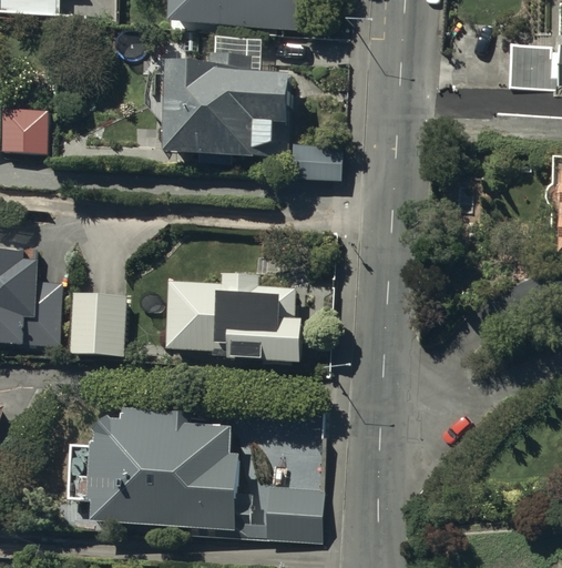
[(0,11),(55,16),(57,0),(0,0),(0,11)]
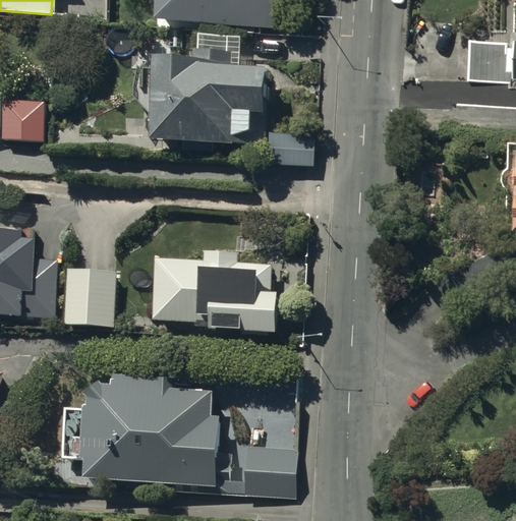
[(155,0),(154,17),(235,23),(234,29),(250,30),(250,24),(271,26),(272,0),(155,0)]
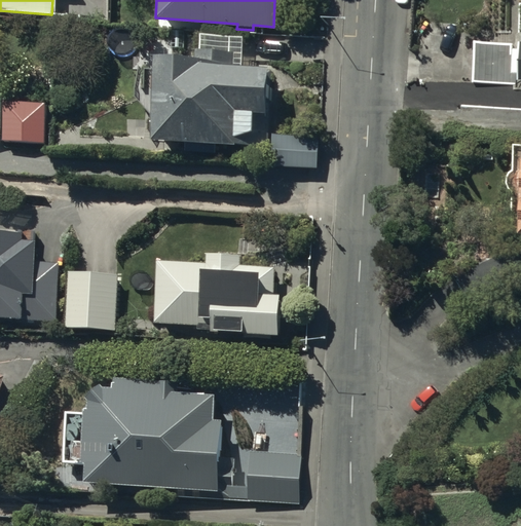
[(512,79),(520,79),(520,1),(520,40),(518,40),(517,47),(510,47),(510,54),(507,54),(507,42),(470,41),(469,83),(512,84),(512,79)]
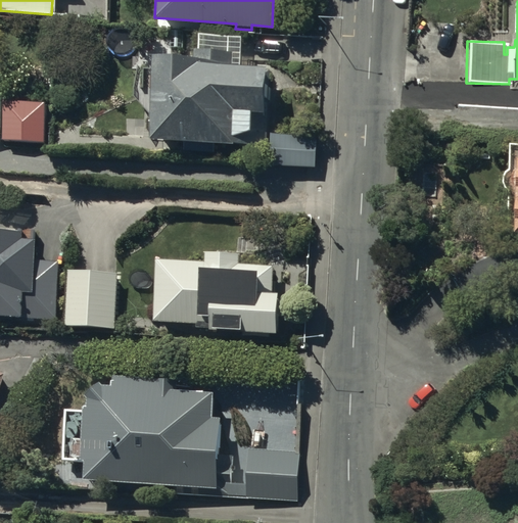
[(157,52),(152,137),(264,143),(269,64),(230,62),(231,48),(193,46),(192,54),(157,52)]
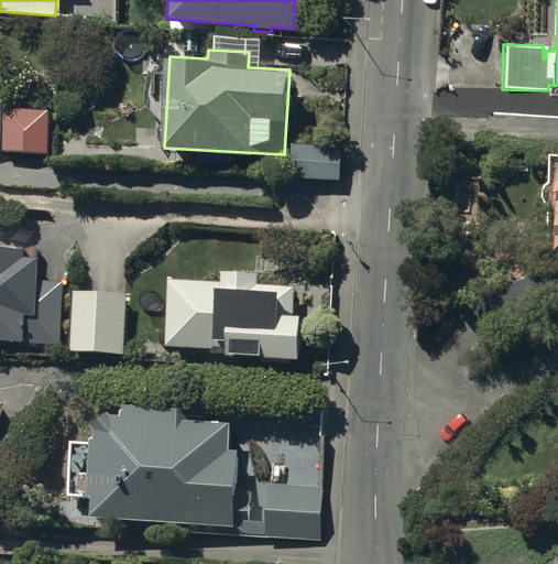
[(6,96),(1,140),(45,147),(51,101),(6,96)]
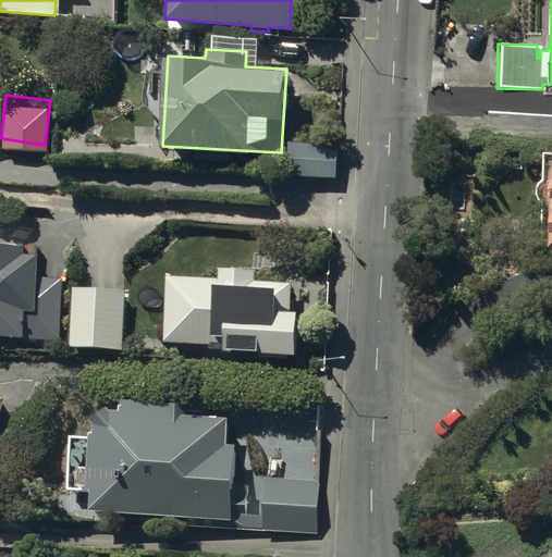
[(332,177),(334,144),(289,140),(286,174),(332,177)]
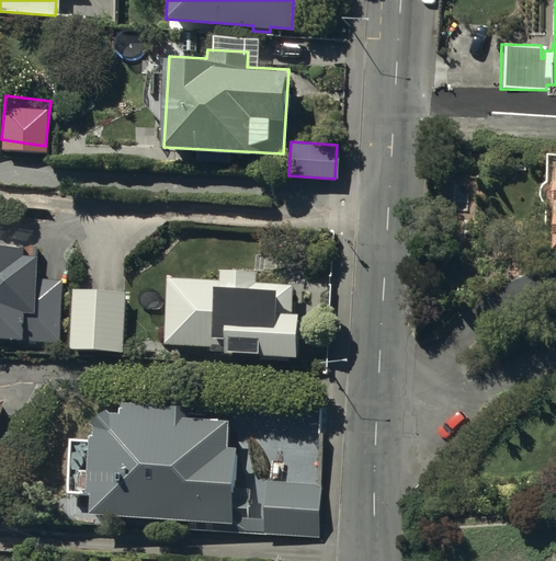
[(545,204),(543,245),(552,247),(552,249),(555,248),(555,152),(548,153),(547,181),(545,204)]
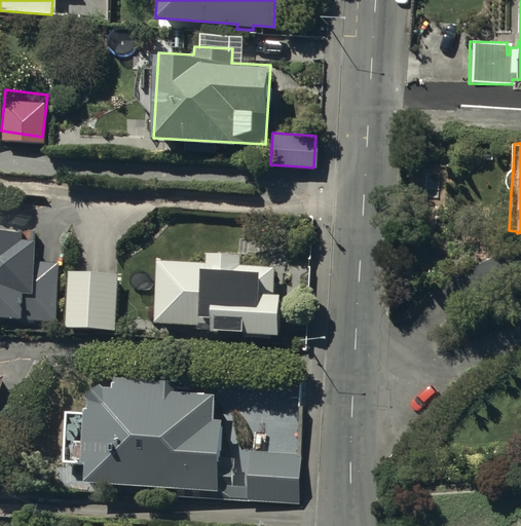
[(0,321),(47,324),(50,258),(69,259),(69,243),(25,241),(25,233),(0,231),(0,321)]
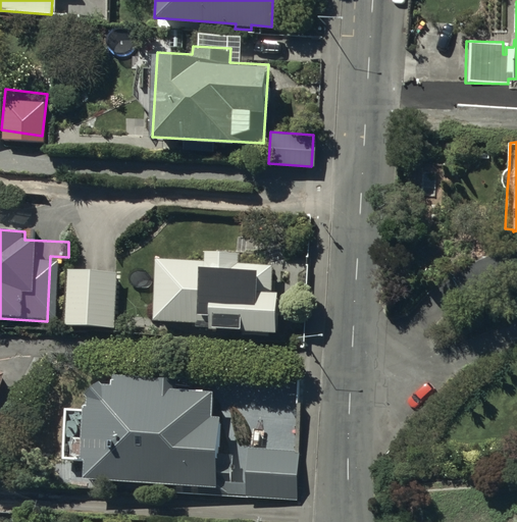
[(155,258),(152,320),(199,322),(199,314),(209,314),(208,327),(240,328),(239,332),(274,334),(277,292),(268,292),(269,266),(237,264),(238,253),(203,251),(203,261),(155,258)]
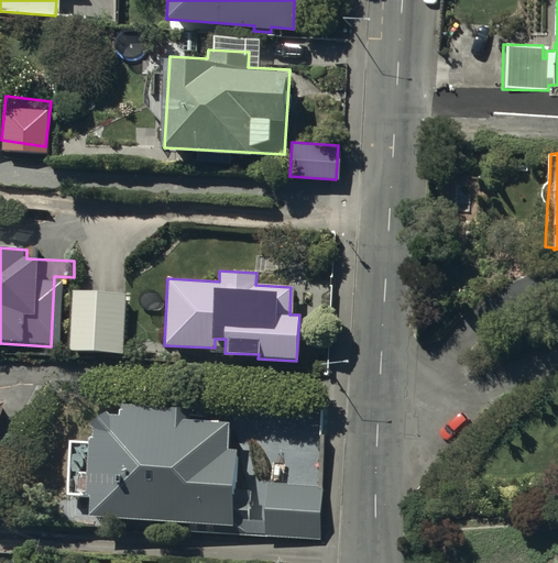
[(121,354),(124,291),(73,289),(69,351),(121,354)]
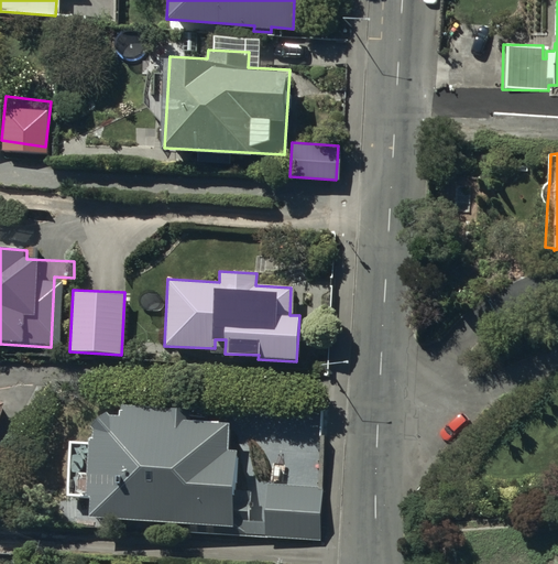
[(90,514),(229,524),(241,535),(317,540),(319,486),(265,484),(263,521),(247,521),(248,490),(234,490),(237,451),(228,451),(229,421),(190,420),(190,408),(122,404),(122,415),(112,414),(109,411),(95,424),(97,426),(96,438),(90,438),(90,442),(69,441),(66,494),(93,496),(90,514)]
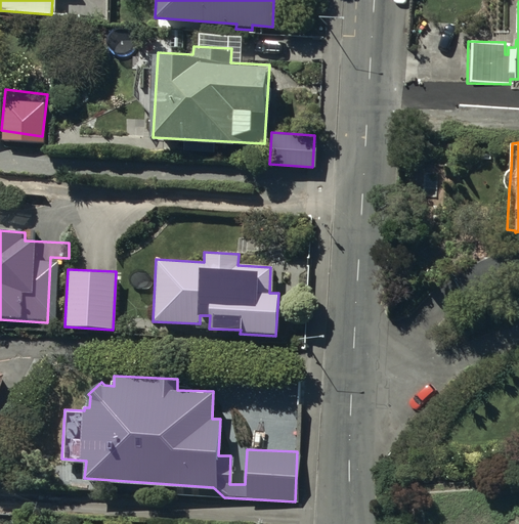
All buildings are outlined.
